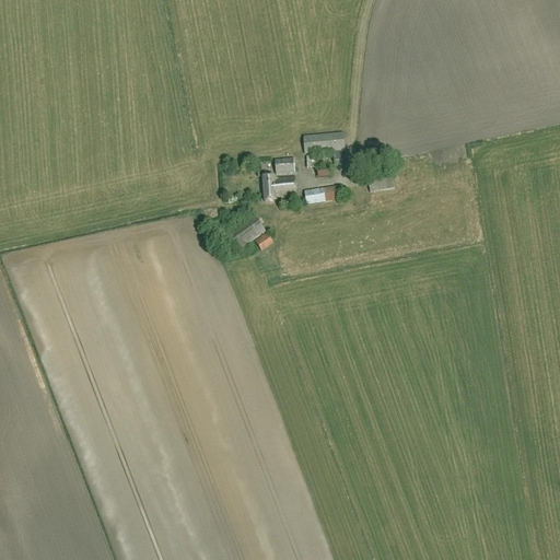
[(306,148),(347,147),(346,133),(305,135),(306,148)]
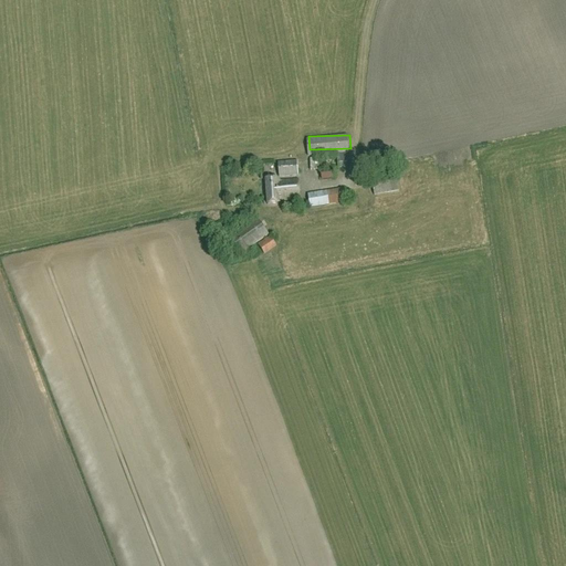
[(313,163),(313,169),(320,169),(321,177),(337,177),(336,161),(313,163)]
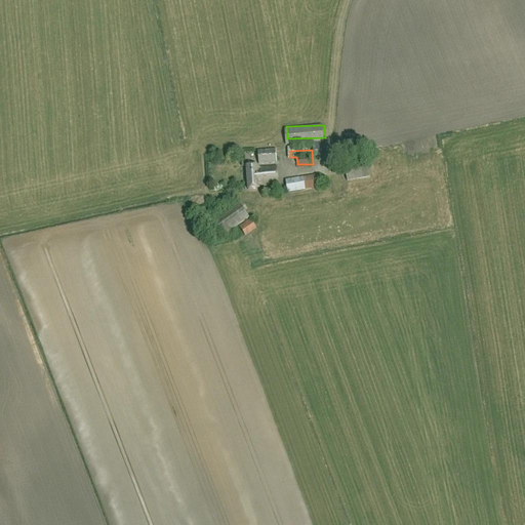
[(278,162),(278,151),(259,152),(260,163),(278,162)]
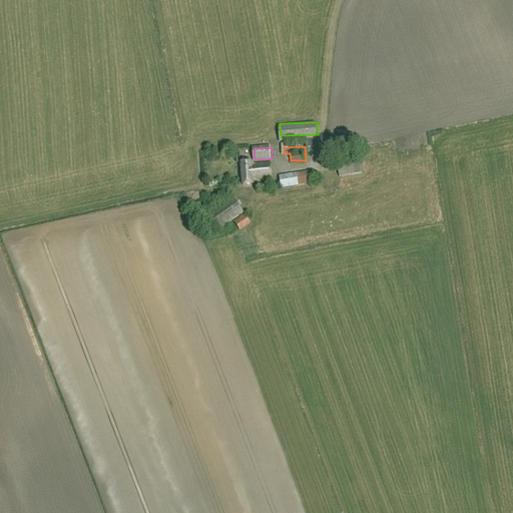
[(252,166),(252,157),(243,158),(244,166),(252,166)]
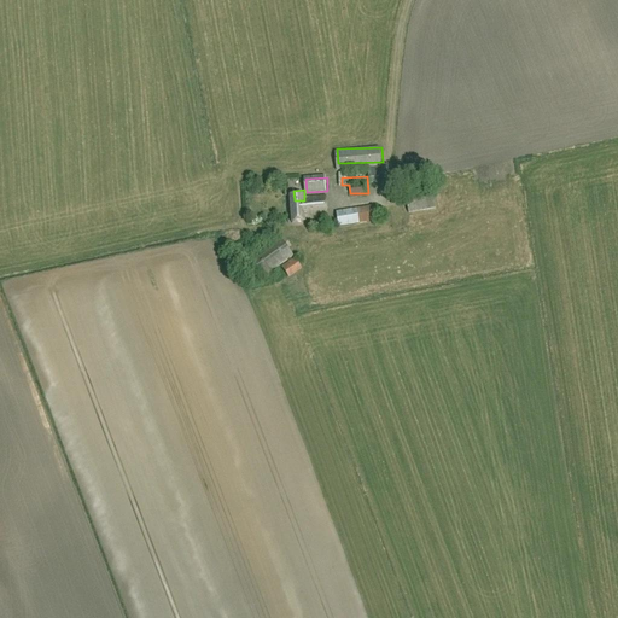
[(327,200),(305,202),(307,220),(328,219),(327,200)]
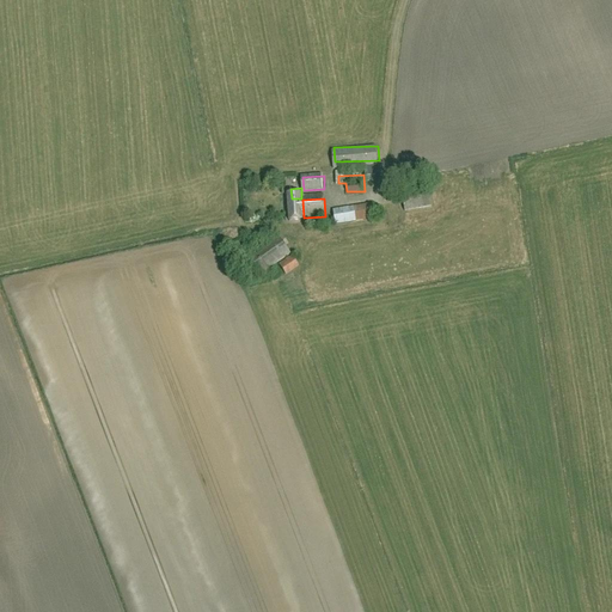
[(371,209),(359,209),(359,219),(371,219),(371,209)]
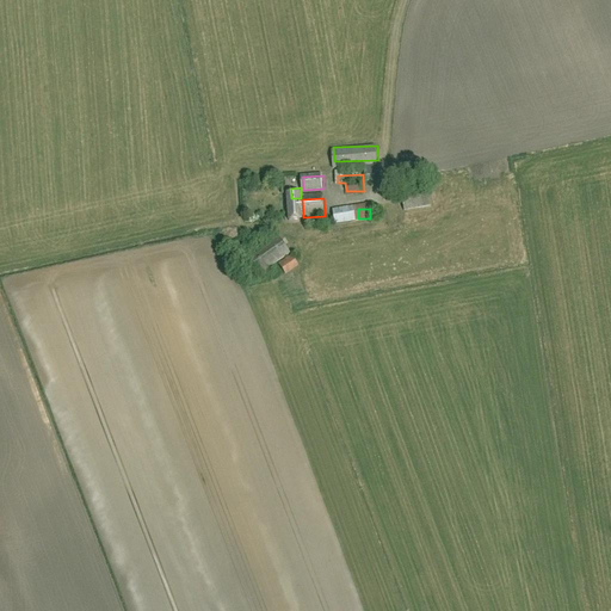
[(337,222),(357,220),(356,210),(335,213),(337,222)]
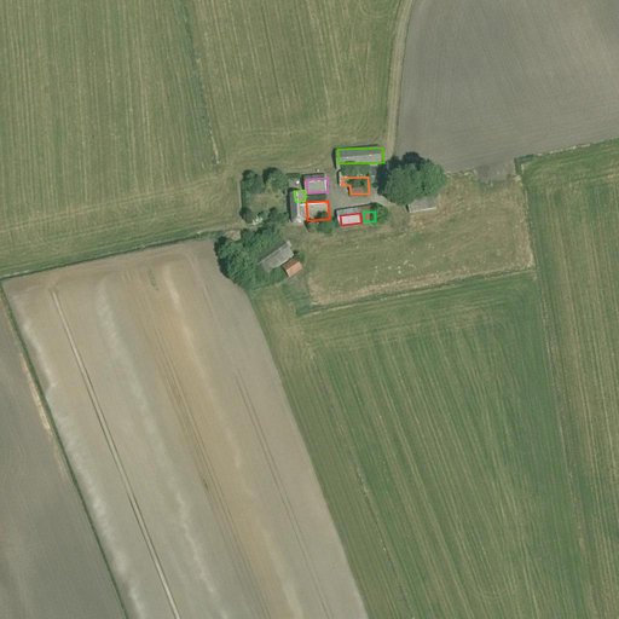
[(249,262),(262,279),(293,258),(281,239),(249,262)]
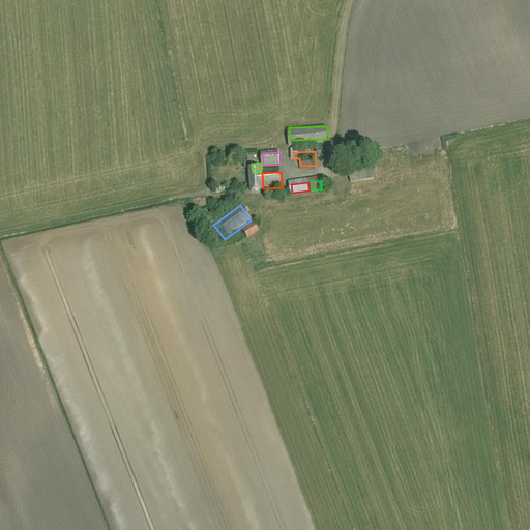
[(259,225),(246,230),(248,236),(261,232),(259,225)]
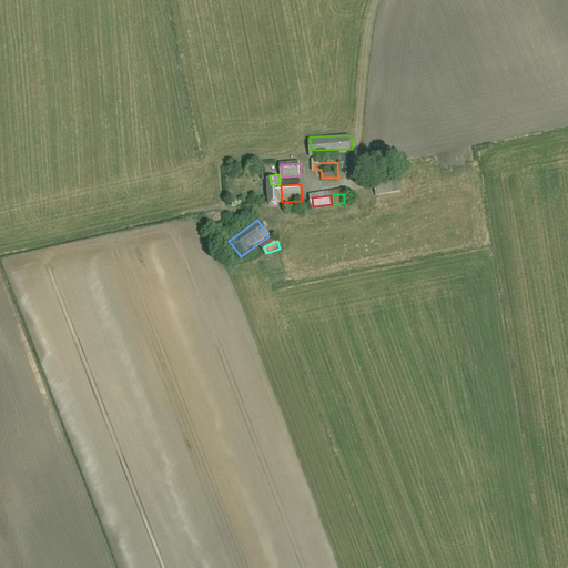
[(384,247),(369,251),(372,262),(386,260),(384,247)]
